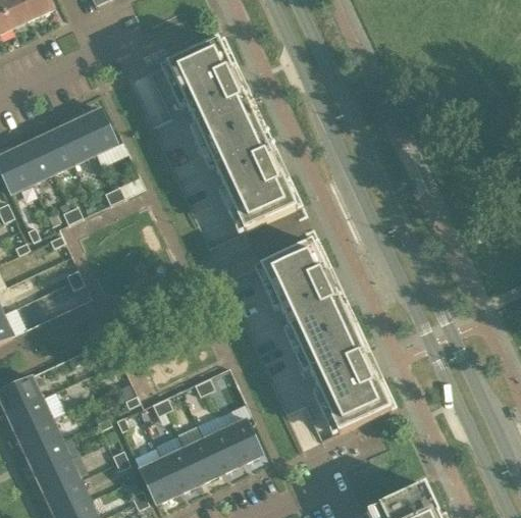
[(0,0),(0,33),(14,27),(2,0),(0,0)]
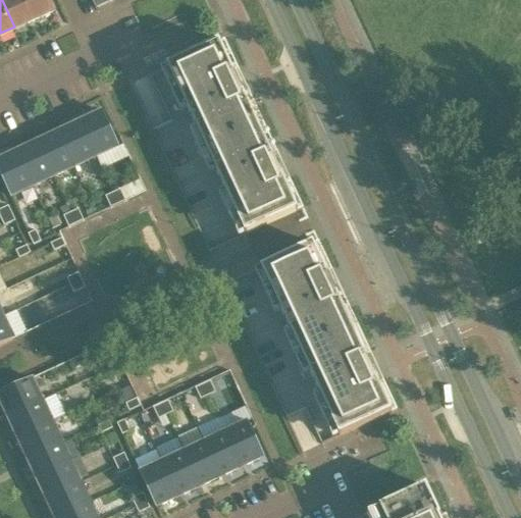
[(2,0),(14,27),(35,17),(25,0),(2,0)]
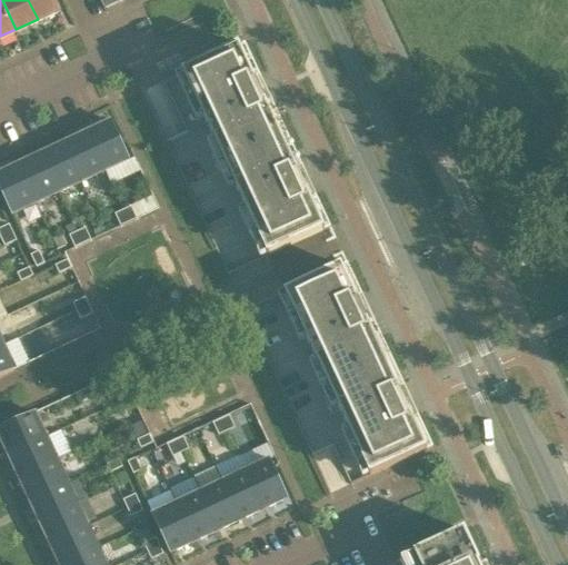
[(28,0),(38,19),(60,9),(57,0),(28,0)]
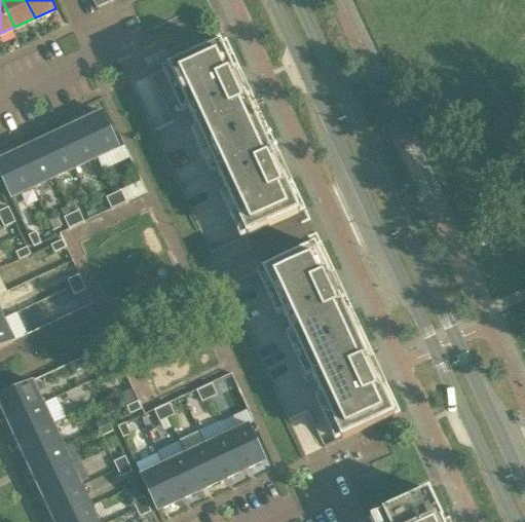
[(229,40),(227,36),(169,63),(248,232),(248,233),(306,207),(293,177),(273,137),(259,105),(240,65),(229,40)]
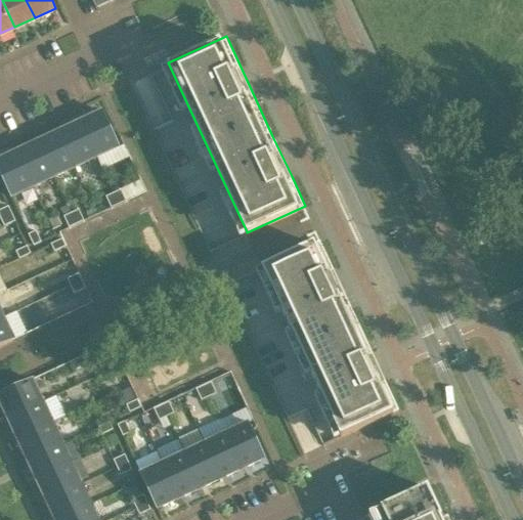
[(81,118),(97,154),(119,143),(102,107),(81,118)]
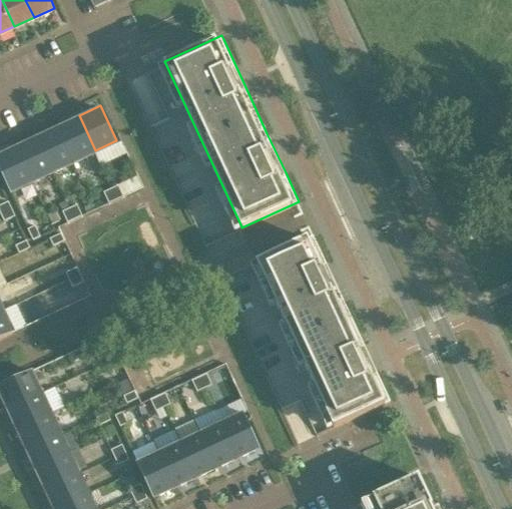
[(74,160),(95,150),(79,115),(58,125),(74,160)]
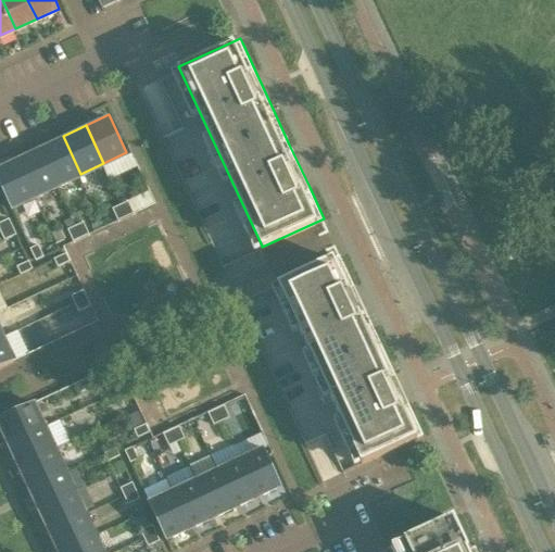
[(80,174),(63,136),(40,147),(58,185),(80,174)]
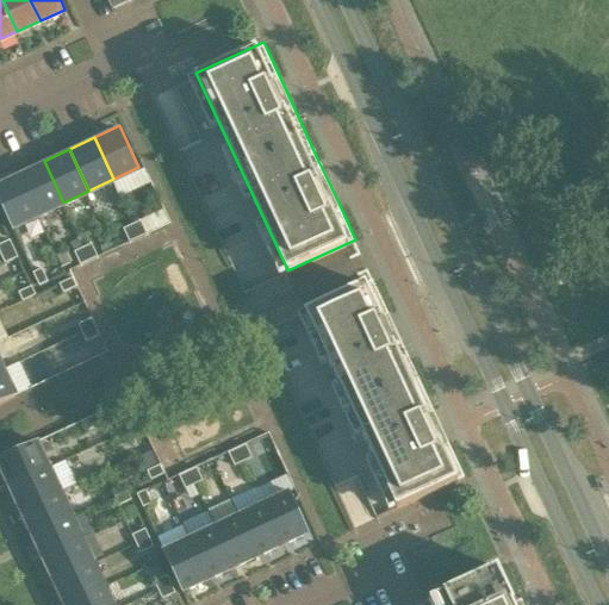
[(38,214),(63,203),(44,161),(19,173),(38,214)]
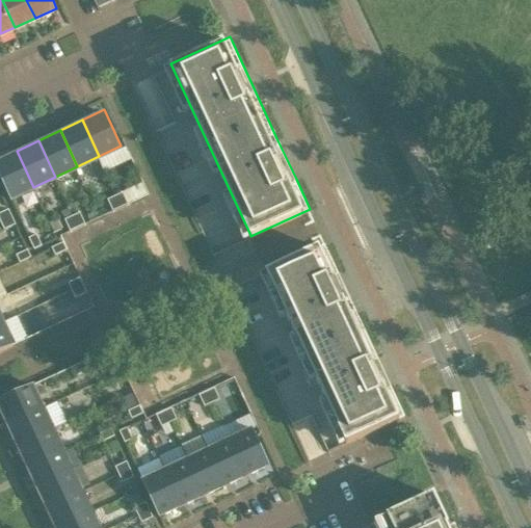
[(33,187),(17,151),(0,158),(0,172),(11,198),(33,187)]
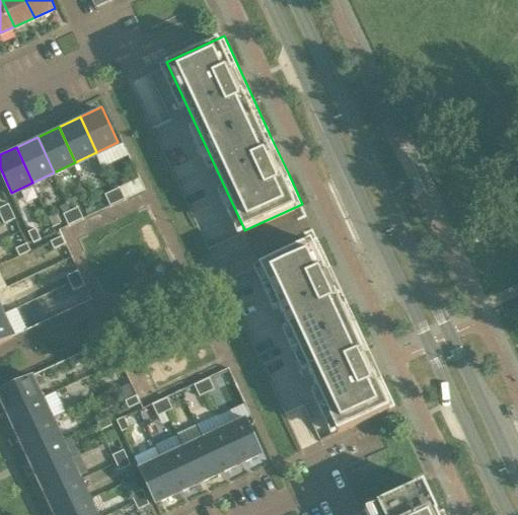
[(121,185),(113,189),(118,199),(126,196),(121,185)]
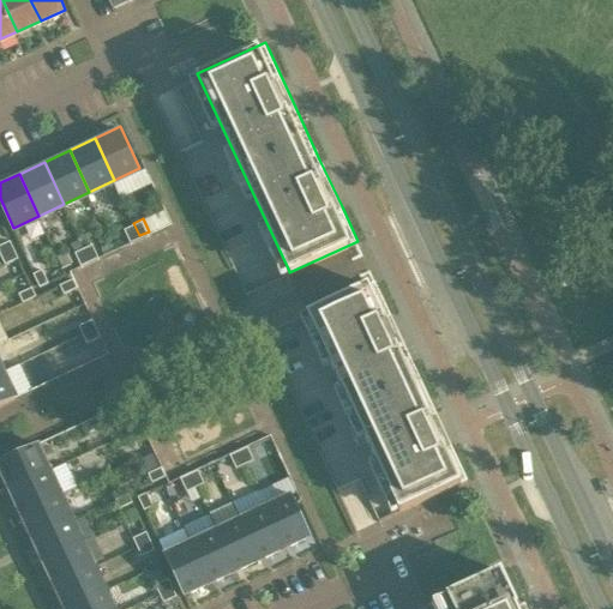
[(139,235),(133,223),(125,227),(131,240),(139,235)]
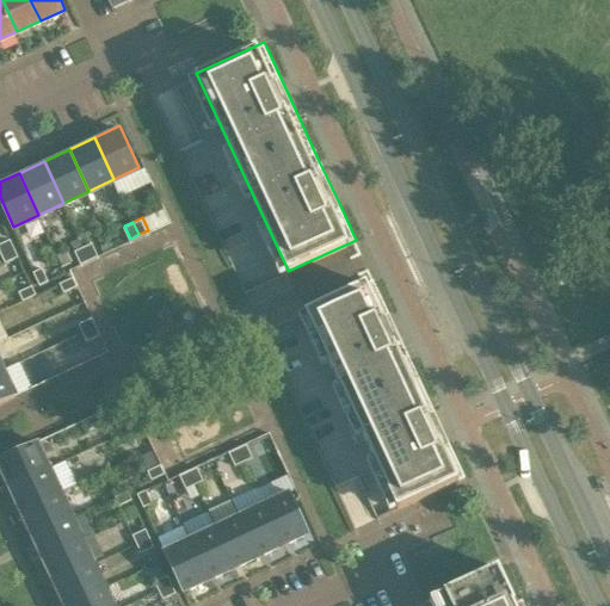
[(0,241),(0,248),(1,252),(14,246),(11,236),(0,241)]
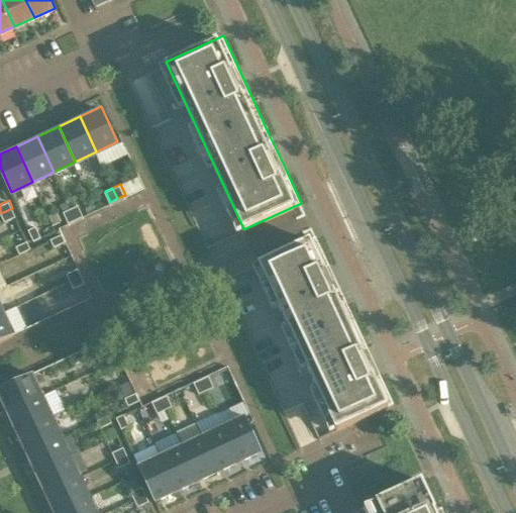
[(76,218),(83,214),(78,203),(71,207),(76,218)]
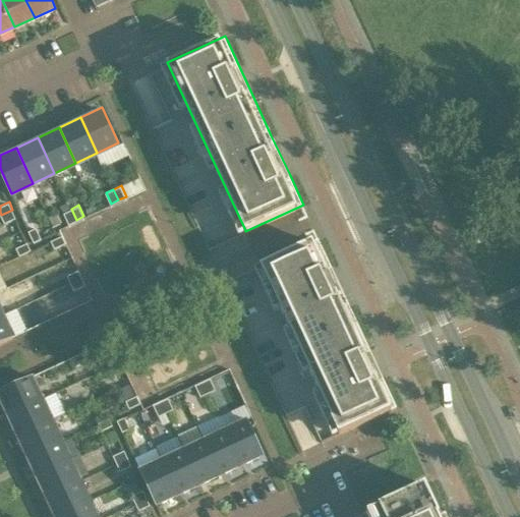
[(76,220),(71,209),(64,212),(69,223),(76,220)]
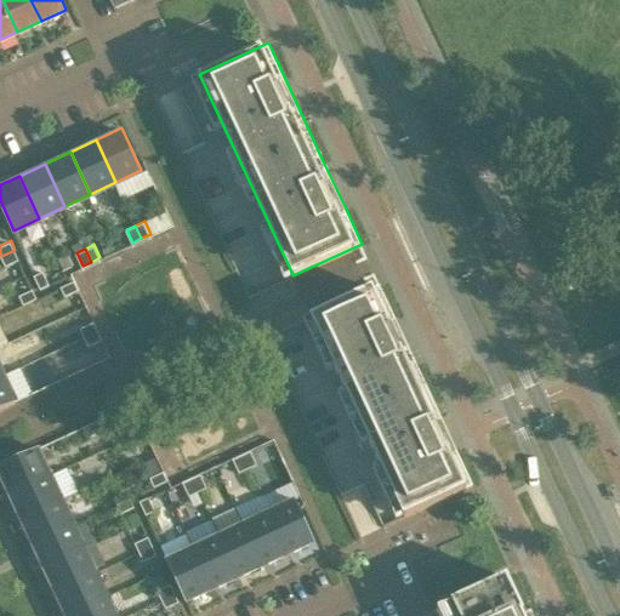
[(1,256),(6,264),(20,258),(15,250),(1,256)]
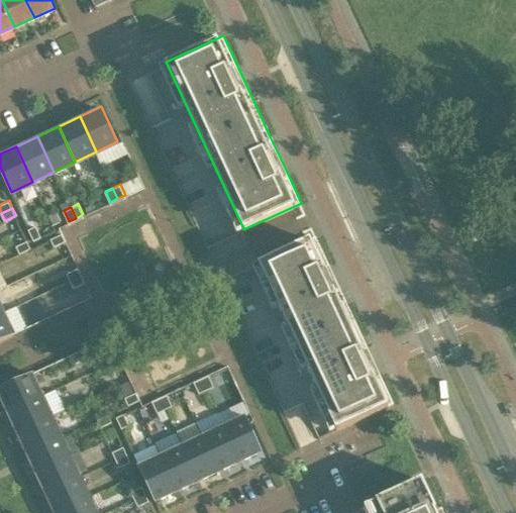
[(41,235),(36,224),(28,228),(33,239),(41,235)]
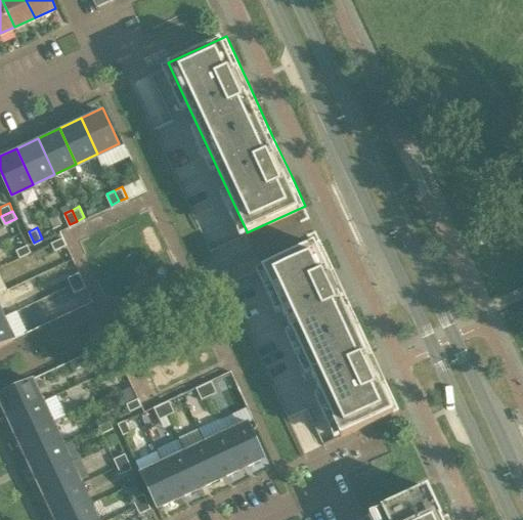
[(55,249),(67,244),(62,235),(51,241),(55,249)]
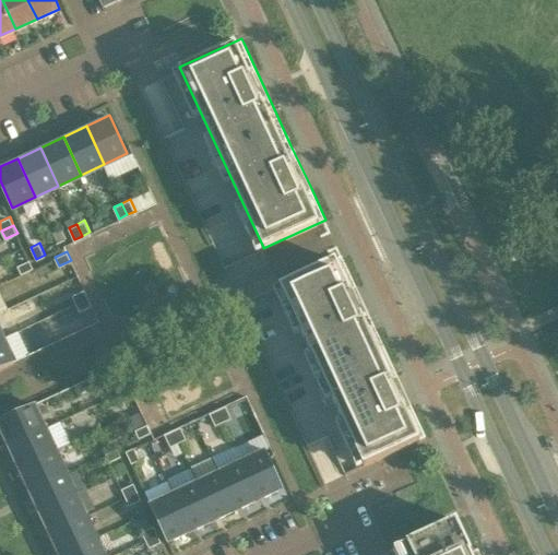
[(284,281),(280,283),(280,284),(282,287),(363,461),(364,463),(364,464),(426,436),(412,404),(391,361),(376,328),(356,285),(343,257),(342,254),(284,281)]
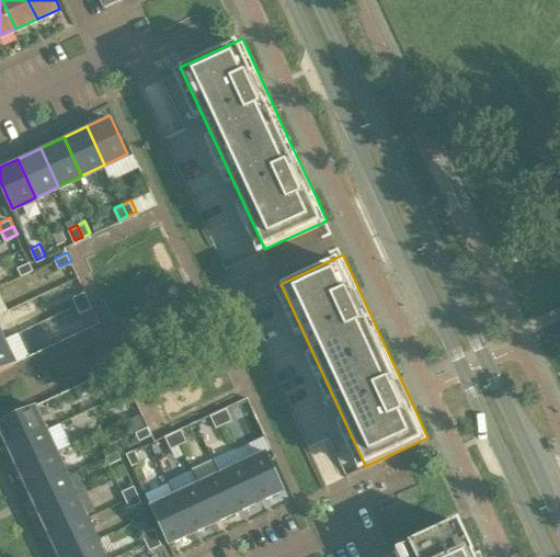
[(18,265),(21,274),(33,268),(30,260),(18,265)]
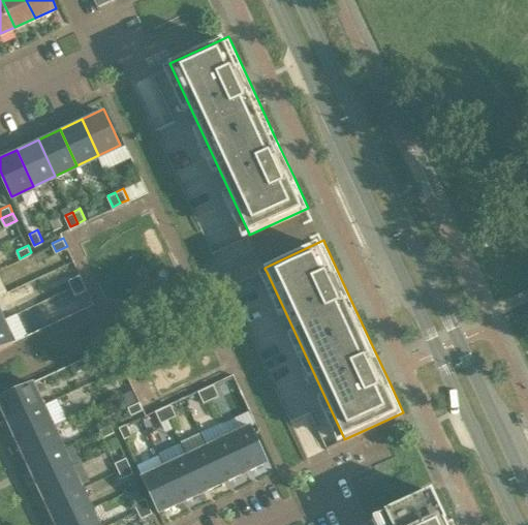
[(68,278),(72,285),(83,280),(80,273),(68,278)]
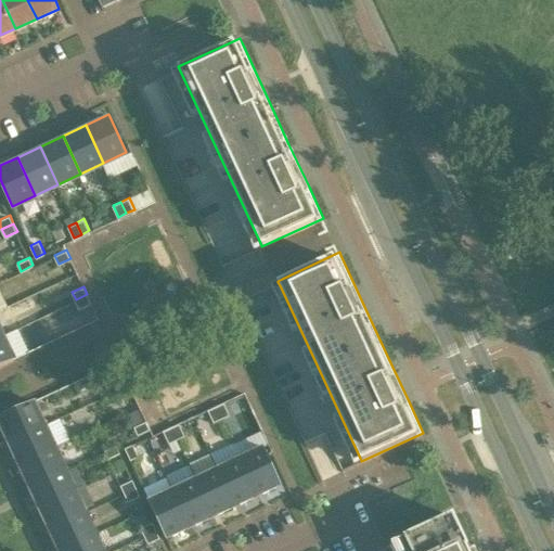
[(87,294),(76,299),(79,308),(91,303),(87,294)]
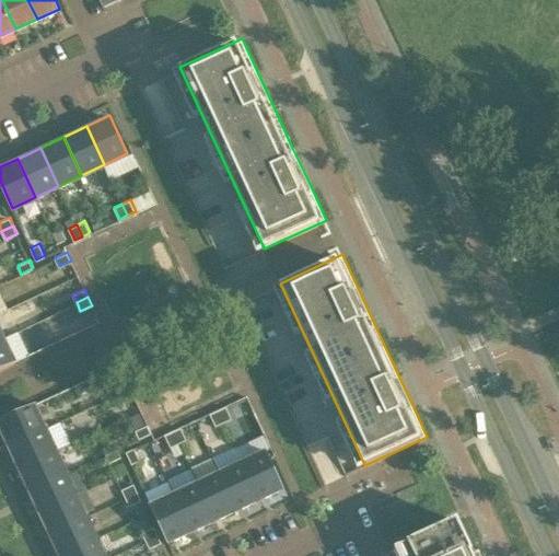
[(6,338),(0,339),(0,367),(15,360),(6,338)]
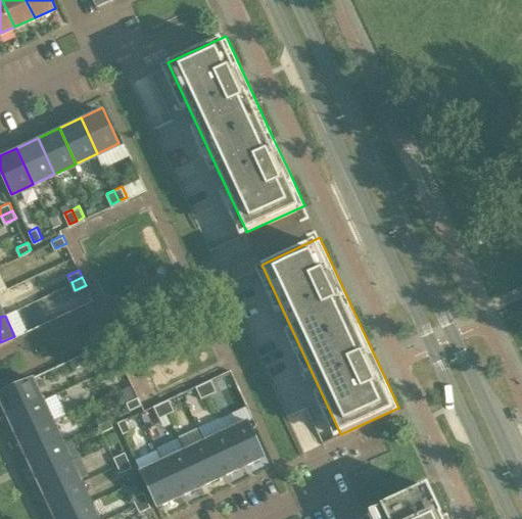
[(106,359),(110,366),(122,361),(117,354),(106,359)]
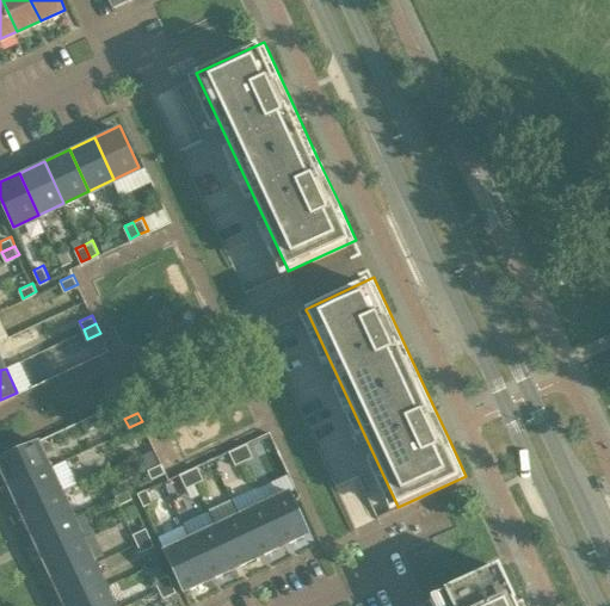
[(142,421),(129,427),(133,437),(146,431),(142,421)]
